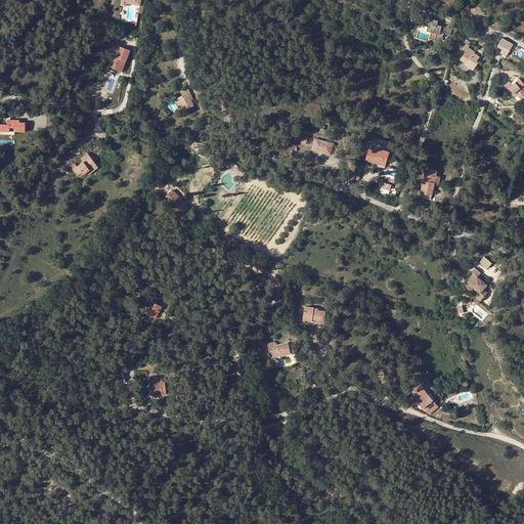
[(432,17),(423,14),(421,22),(424,23),(430,24),(429,28),(428,27),(427,31),(431,32),(437,33),(436,38),(439,39),(439,40),(443,41),(443,38),(442,37),(443,35),(440,34),(441,32),(443,32),(445,27),(437,25),(438,20),(431,19),(432,17)]
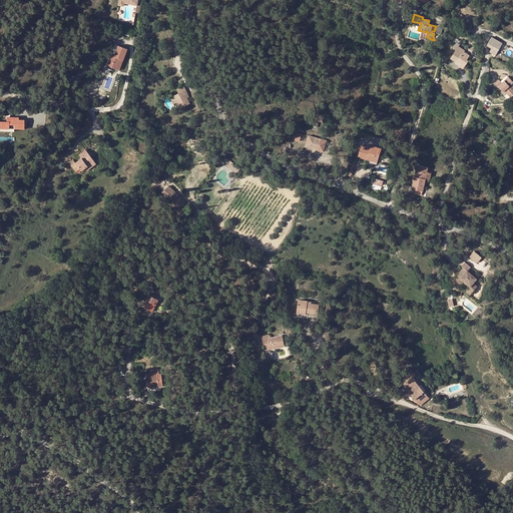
[(490,52),(496,55),(503,43),(492,37),(487,46),(492,48),(490,52)]
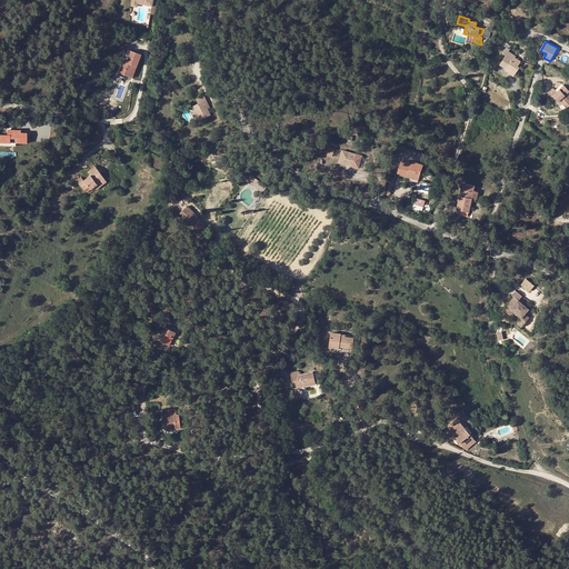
[(135,63),(137,65),(141,53),(131,49),(127,60),(123,59),(119,71),(129,76),(135,63)]
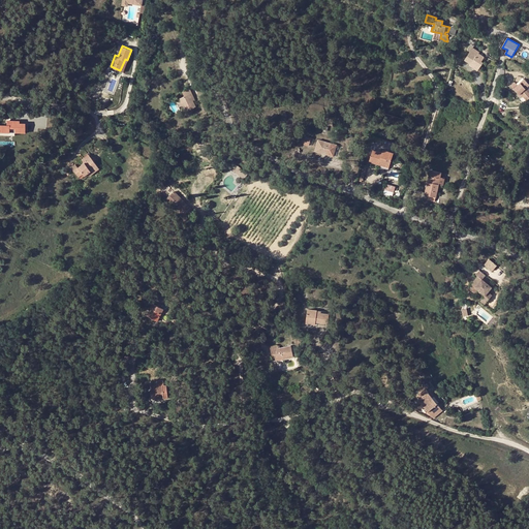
[(471,63),(479,68),(484,63),(481,61),(485,57),(478,53),(477,56),(470,51),(465,60),(470,64),(471,63)]
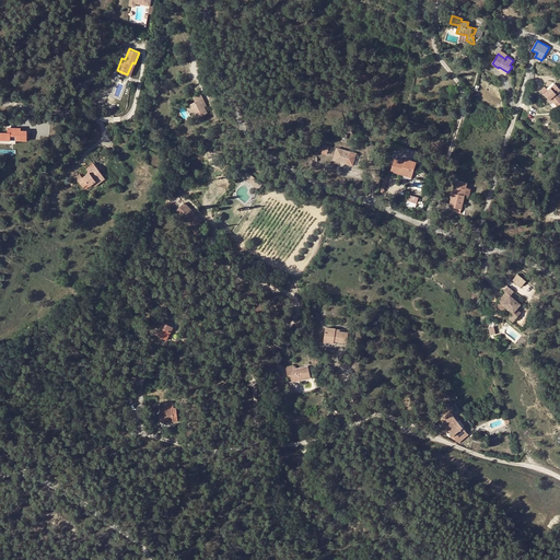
[(499,67),(498,68),(497,69),(505,76),(508,72),(499,67)]
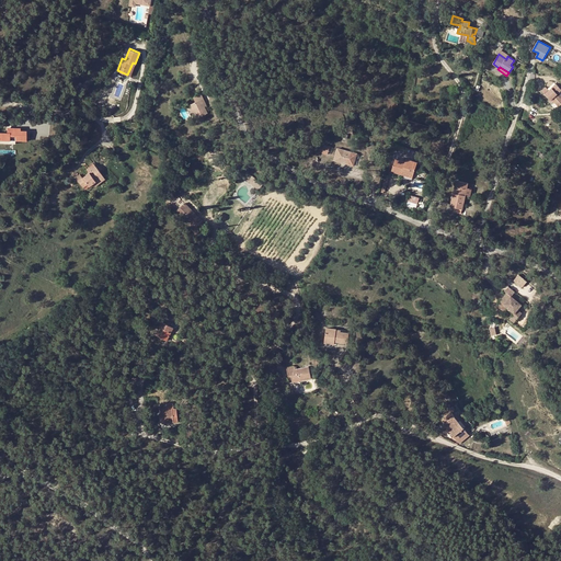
[(464,76),(471,81),(474,76),(467,70),(464,76)]
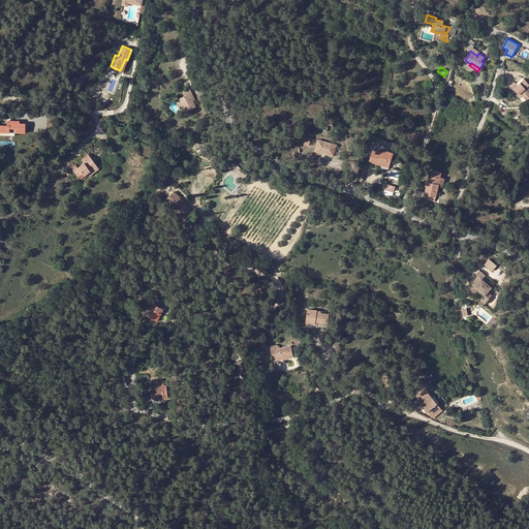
[(519,89),(521,93),(527,87),(524,84),(519,89)]
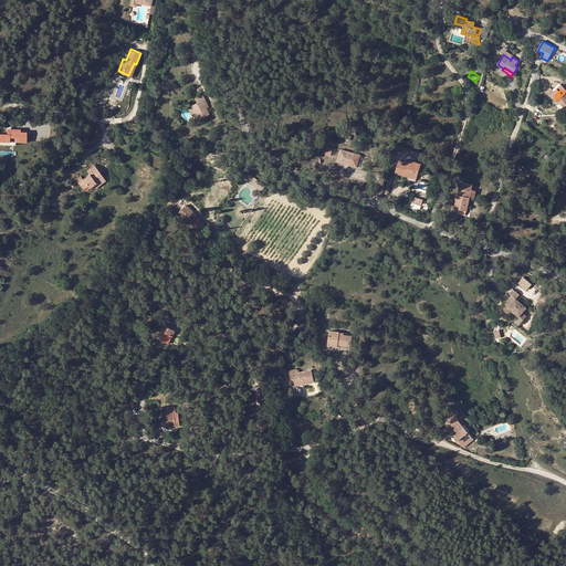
[(192,106),(196,113),(199,121),(210,115),(207,108),(203,102),(206,101),(203,95),(196,98),(198,104),(192,106)]
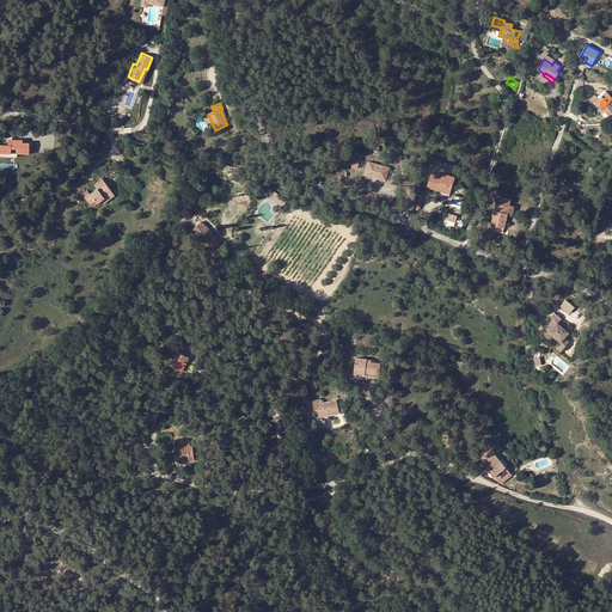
[(2,148),(11,148),(17,148),(16,153),(29,154),(29,141),(22,141),(22,139),(2,139),(2,148)]
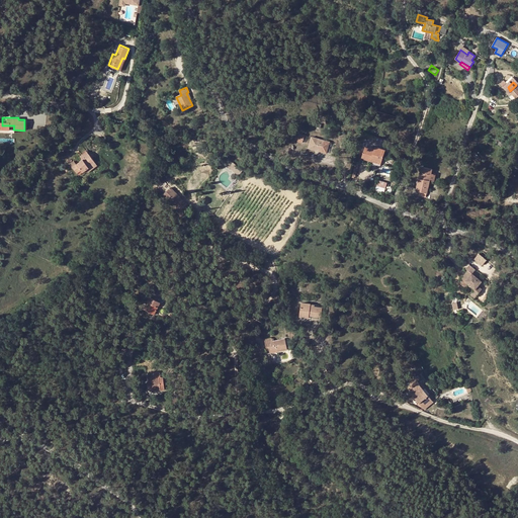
[(330,142),(312,138),(309,148),(327,153),(330,142)]
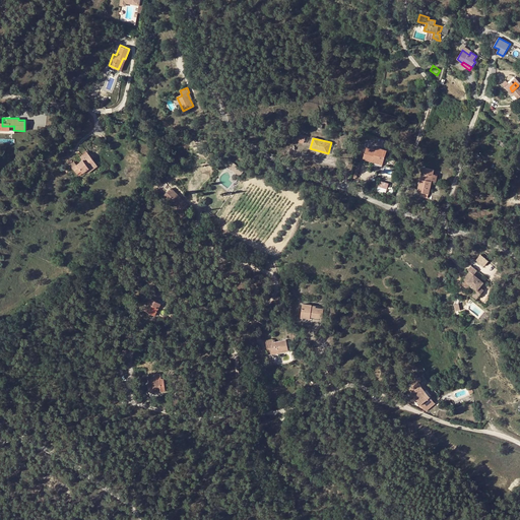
[(372,161),(373,160),(383,163),(387,150),(376,147),(375,150),(367,147),(363,158),(372,161)]
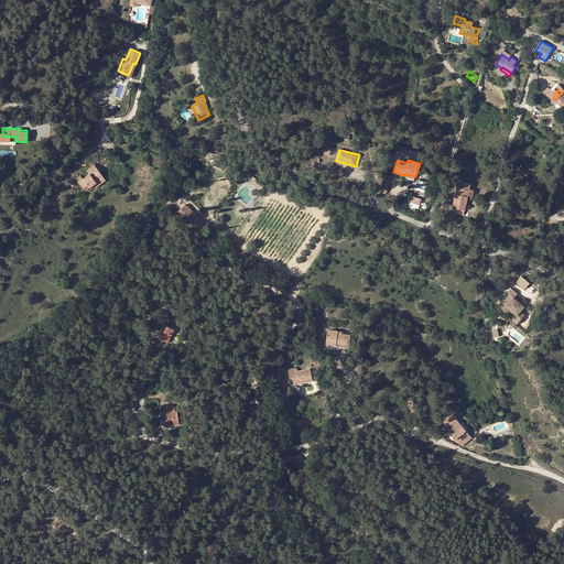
[(83,177),(78,181),(84,188),(88,185),(89,187),(95,184),(97,182),(98,184),(105,179),(97,167),(89,173),(83,177)]
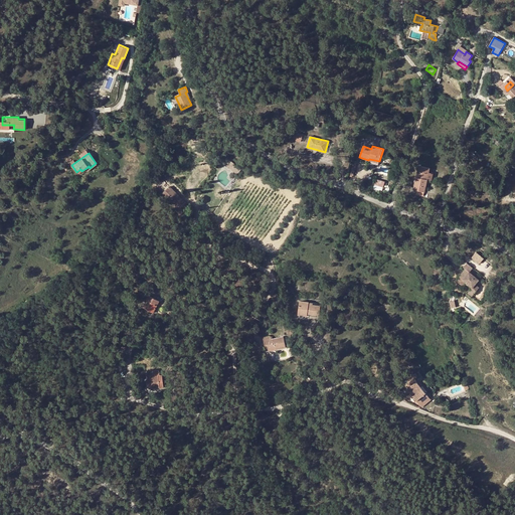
[(237,173),(241,167),(230,159),(226,165),(237,173)]
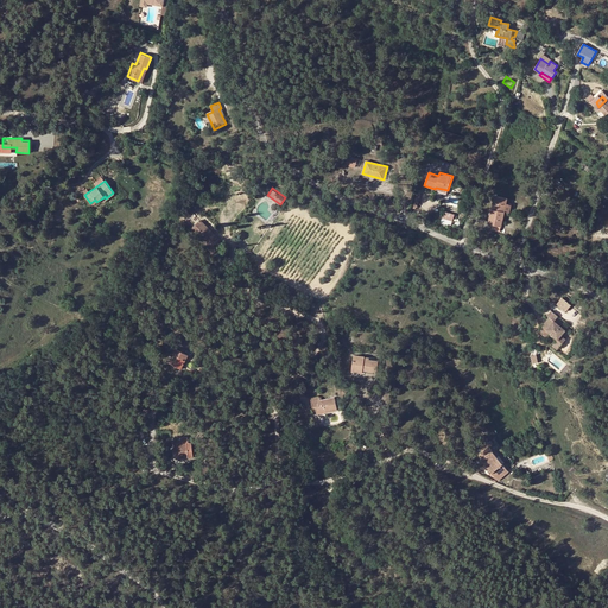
[(506,204),(507,198),(494,196),(488,223),(501,227),(504,213),(506,204)]
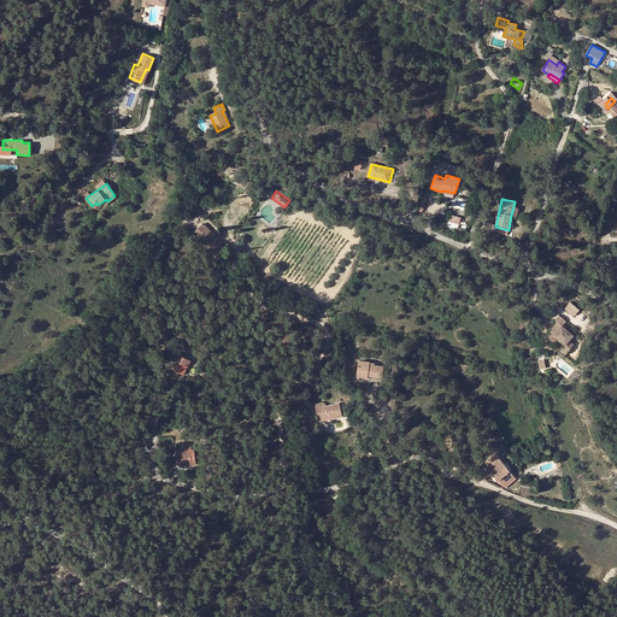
[(451,215),(448,221),(459,224),(462,218),(451,215)]
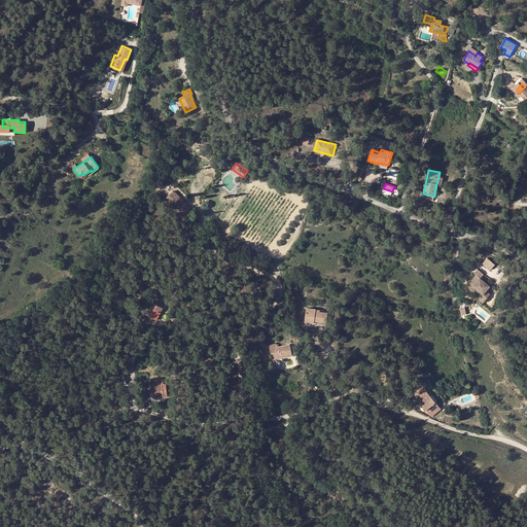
[(194,211),(182,200),(178,196),(174,190),(166,199),(180,214),(180,215),(184,220),(194,211)]
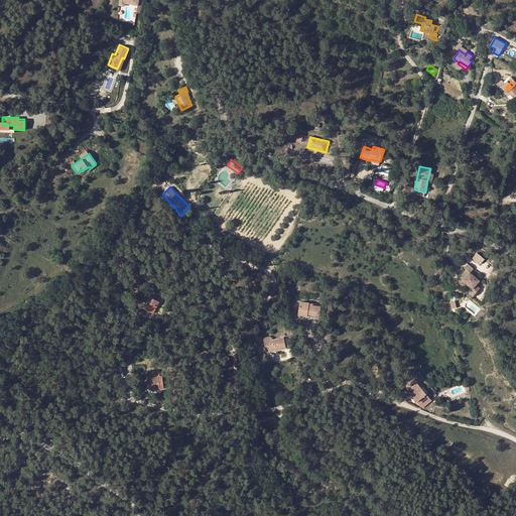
[(480,264),(485,258),(478,252),(473,257),(480,264)]
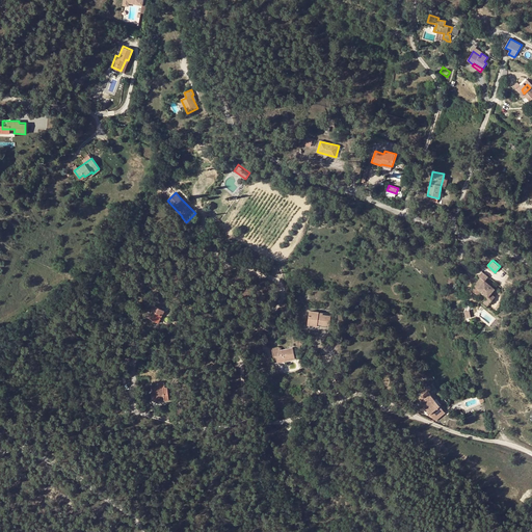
[(474,289),(477,292),(484,298),(481,301),(485,304),(493,296),(488,293),(493,289),(481,281),(485,275),(480,271),(476,276),(477,277),(473,283),(477,286),(474,289)]
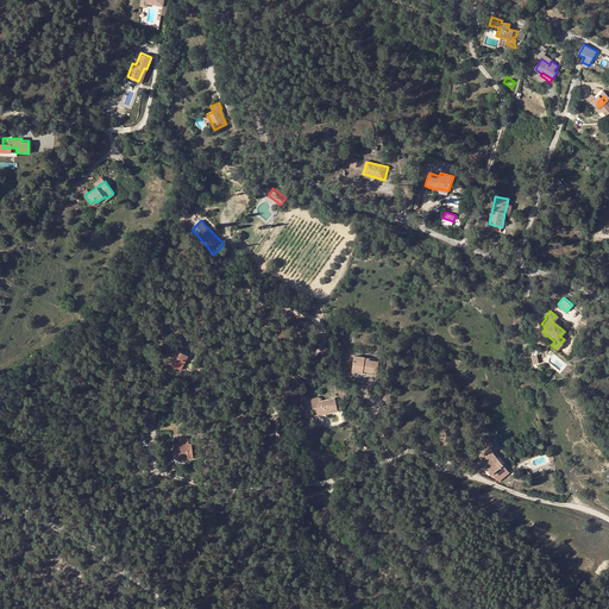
[(546,327),(541,324),(535,331),(544,338),(546,334),(542,331),(546,327)]
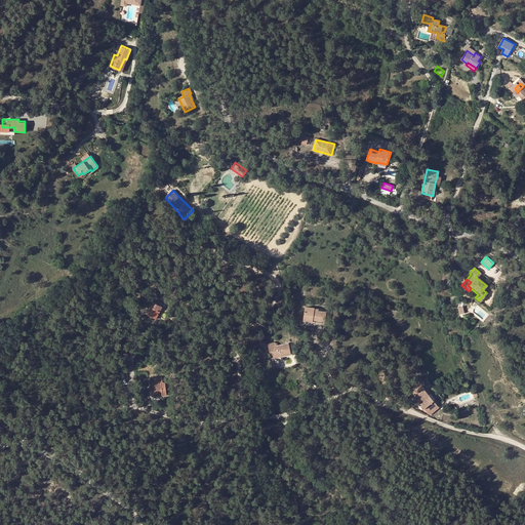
[(151,312),(150,311),(148,315),(157,319),(163,308),(152,301),(149,306),(153,309),(151,312)]
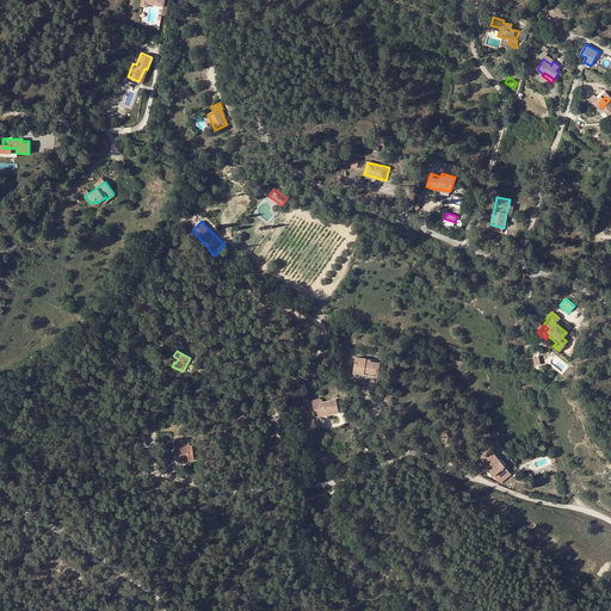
[(356,357),(353,371),(364,372),(378,374),(380,363),(371,362),(365,362),(366,359),(366,358),(356,357)]
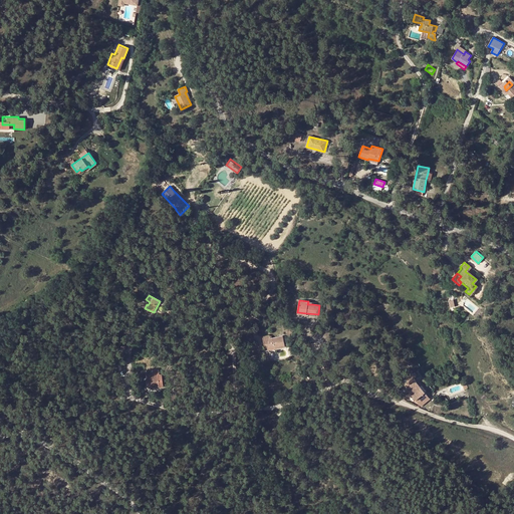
[(266,341),(267,347),(268,350),(285,346),(283,336),(271,338),(270,335),(262,337),(263,341),(266,341)]
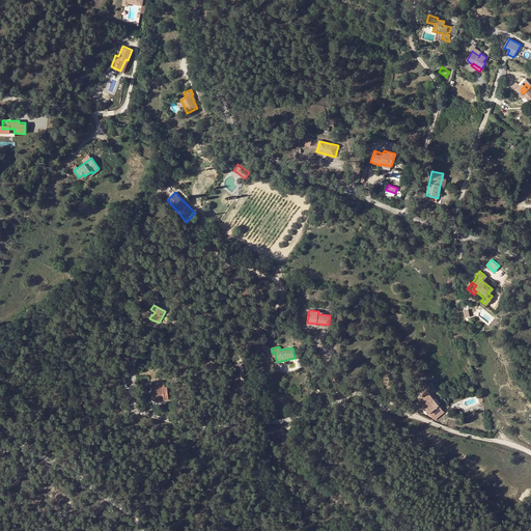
[(157,383),(158,387),(151,387),(152,398),(156,397),(156,400),(168,399),(167,387),(164,387),(164,382),(157,383)]
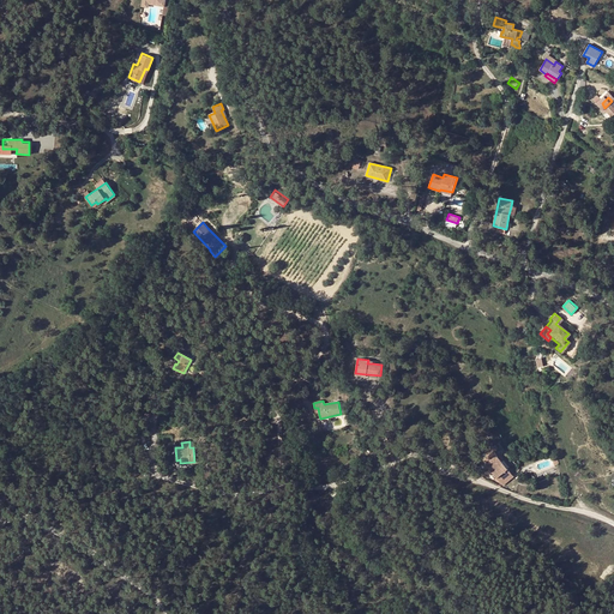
[(503,481),(511,473),(495,455),(497,455),(493,451),(483,459),(486,463),(485,464),(497,477),(498,476),(503,481)]
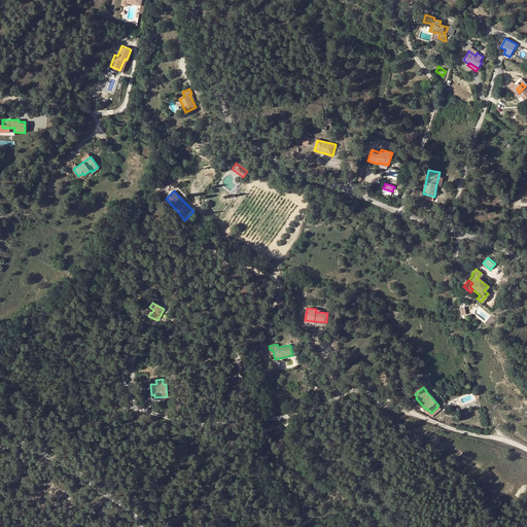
[(431,413),(433,416),(441,409),(438,406),(431,413)]
